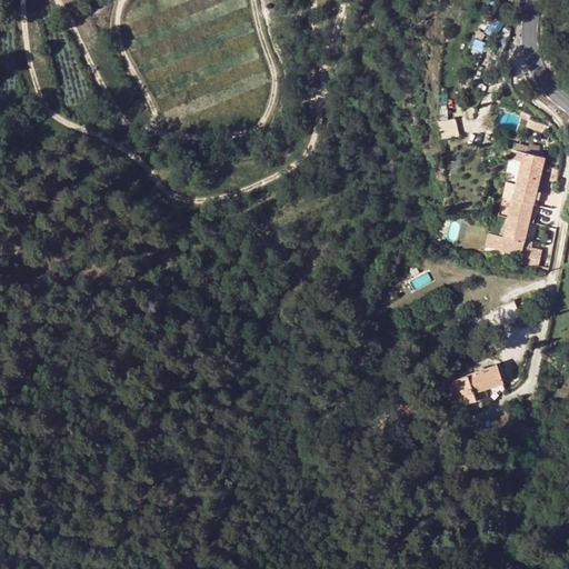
[(523,147),(515,145),(511,160),(521,162),(517,185),(509,183),(506,198),(512,199),(508,219),(500,217),(496,235),(493,235),(488,256),(497,258),(501,236),(505,237),(505,242),(512,245),(513,240),(525,242),(545,158),(538,157),(522,153),(523,147)]
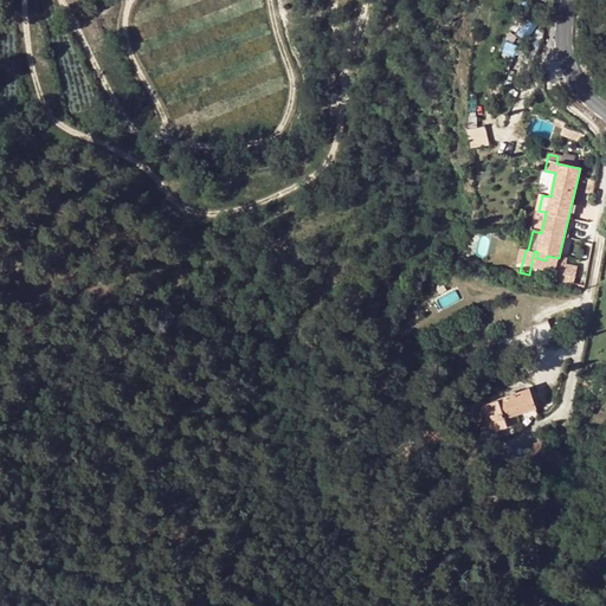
[(575,160),(558,156),(556,163),(573,167),(575,160)]
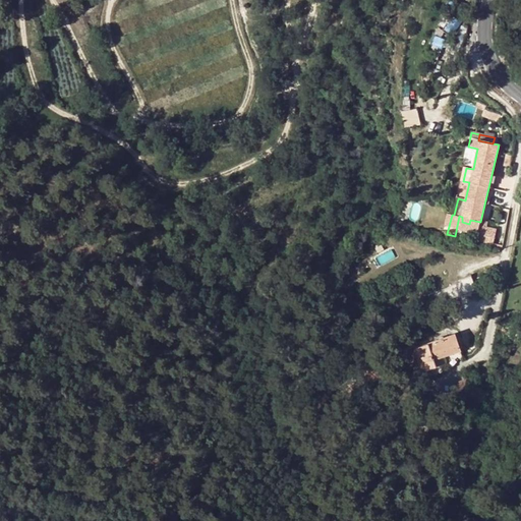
[(444,233),(447,234),(452,215),(449,214),(444,233)]
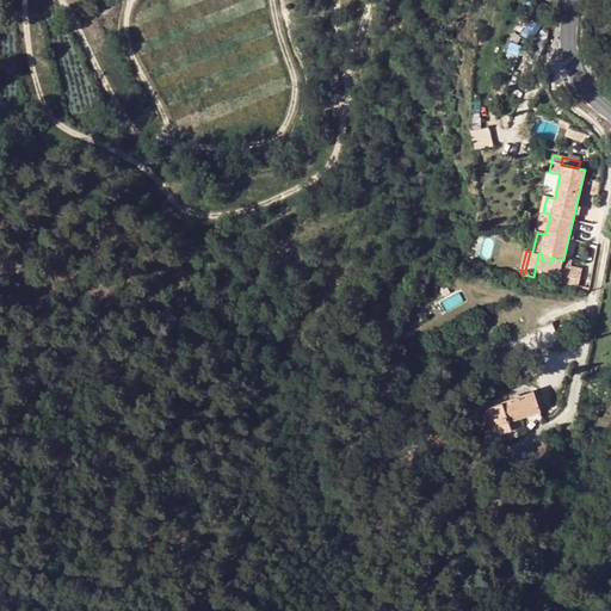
[(582,270),(562,265),(557,284),(578,289),(582,270)]
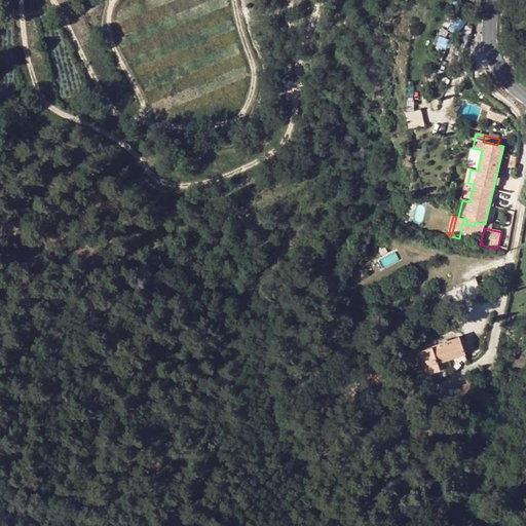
[(481,293),(476,279),(464,284),(465,286),(455,290),(459,301),(481,293)]
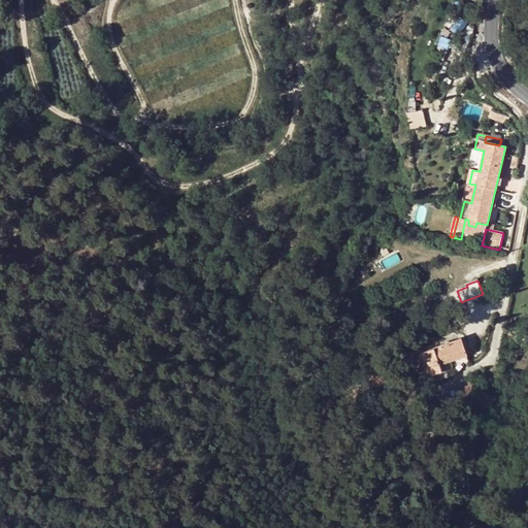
[(440,365),(467,357),(461,340),(421,354),(428,377),(442,373),(440,365)]
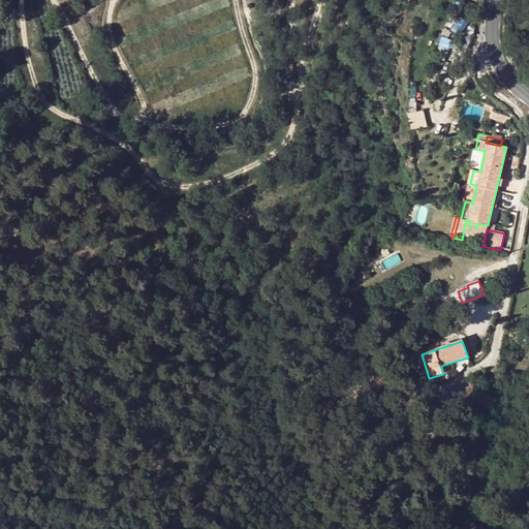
[(389,384),(381,372),(373,377),(381,390),(389,384)]
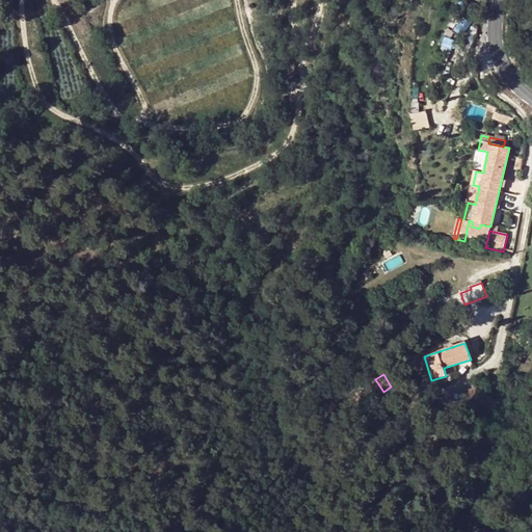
[(346,376),(336,387),(344,396),(350,390),(346,376)]
